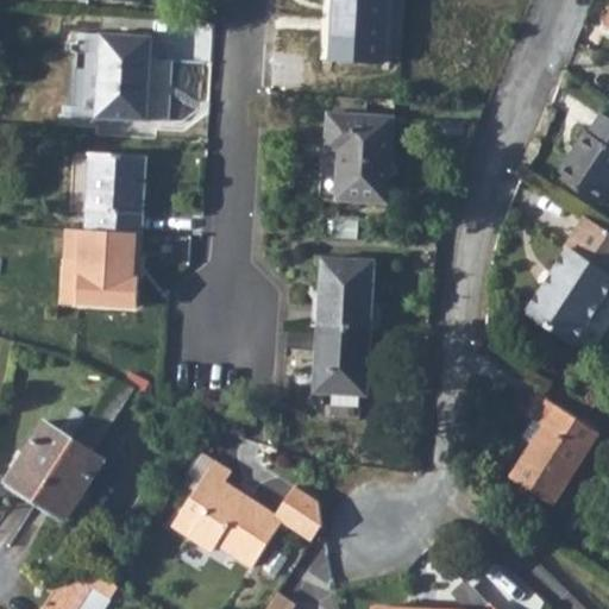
[(336,0),(333,58),(383,61),(387,10),(385,0),(336,0)]
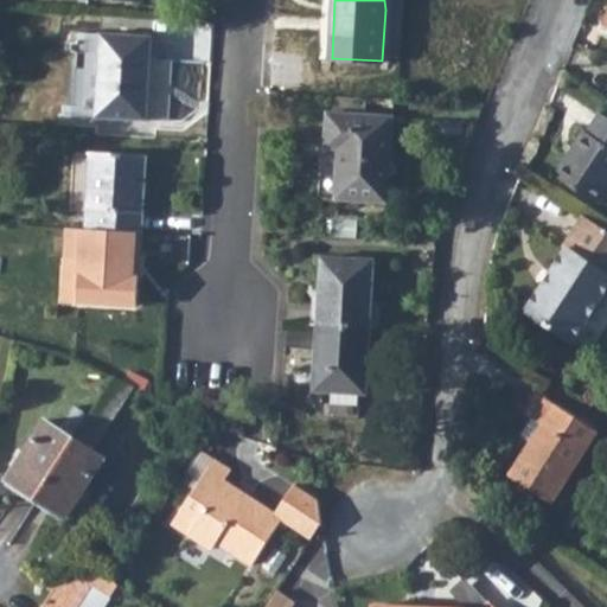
[(101,34),(96,116),(147,119),(152,37),(101,34)]
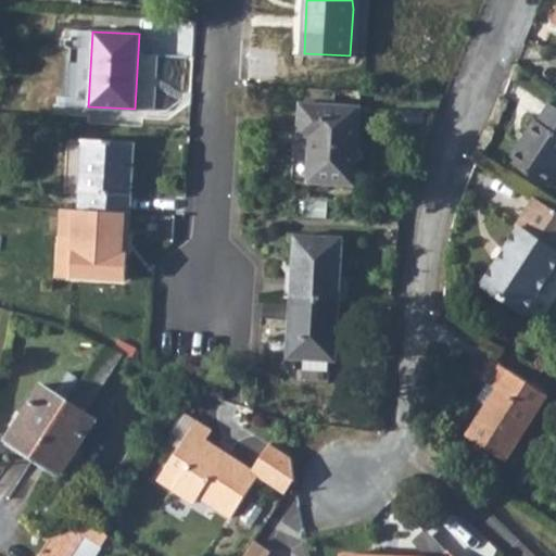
[(302,101),(298,175),(310,176),(310,180),(356,182),(361,104),(302,101)]
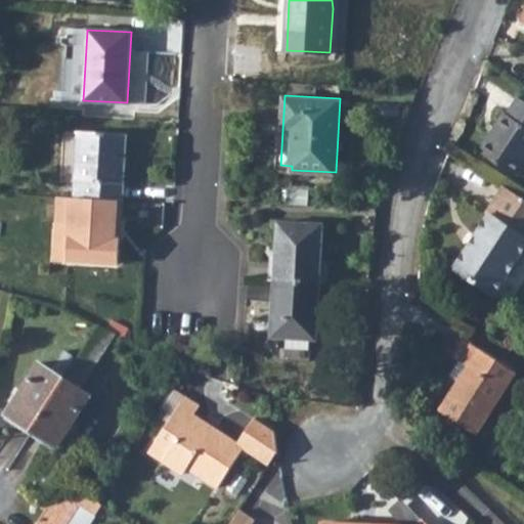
[(504,115),(479,153),(516,177),(523,164),(523,102),(517,98),(506,116),(504,115)]
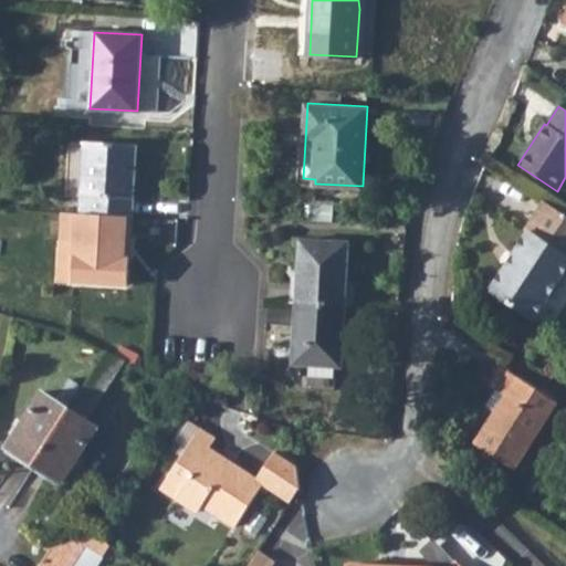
[(82,140),(77,211),(87,211),(132,215),(135,144),(82,140)]
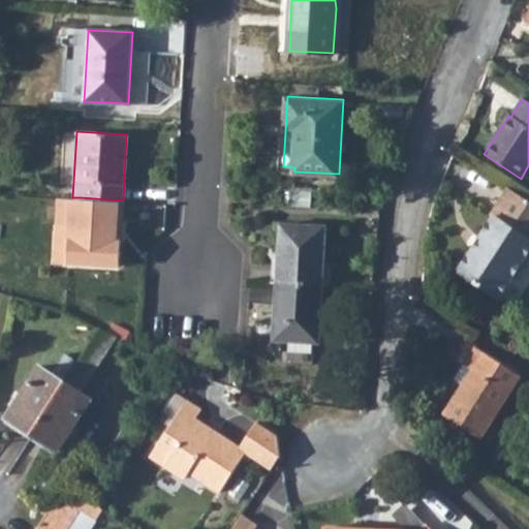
[(528,246),(528,200),(505,186),(489,212),(492,214),(478,235),(480,237),(472,249),(470,248),(457,270),(497,296),(509,277),(517,278),(524,267),(521,258),(528,246)]
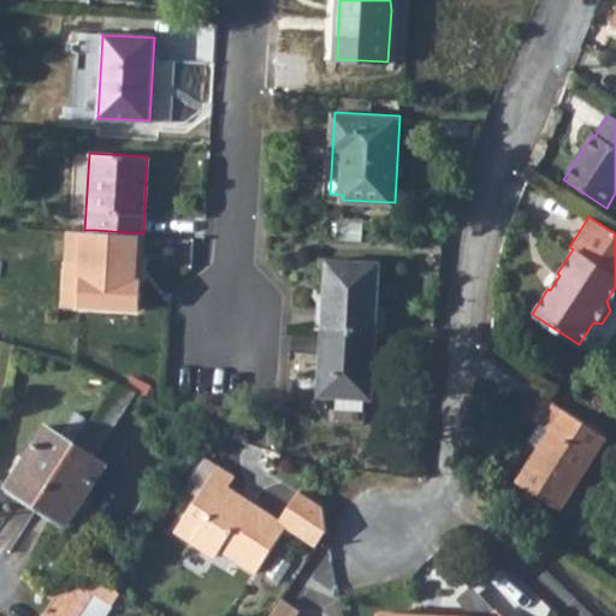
[(143,234),(95,230),(92,290),(73,290),(73,306),(105,307),(106,291),(141,292),(143,234)]
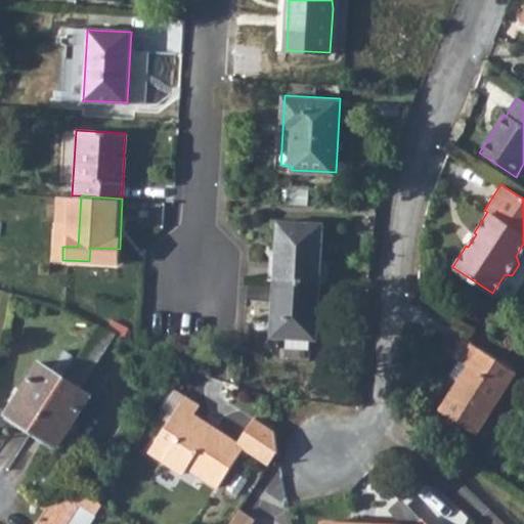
[(278,223),(274,281),(320,284),(323,225),(278,223)]
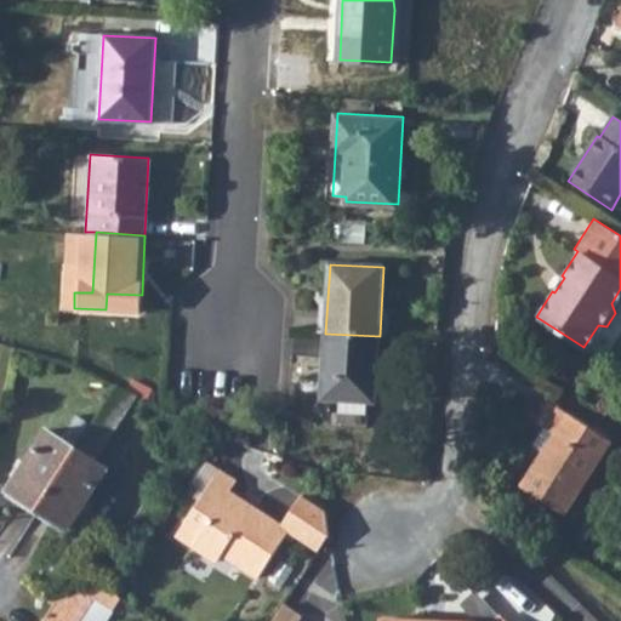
[(380,336),(325,334),(324,368),(328,369),(326,402),(376,404),(380,336)]
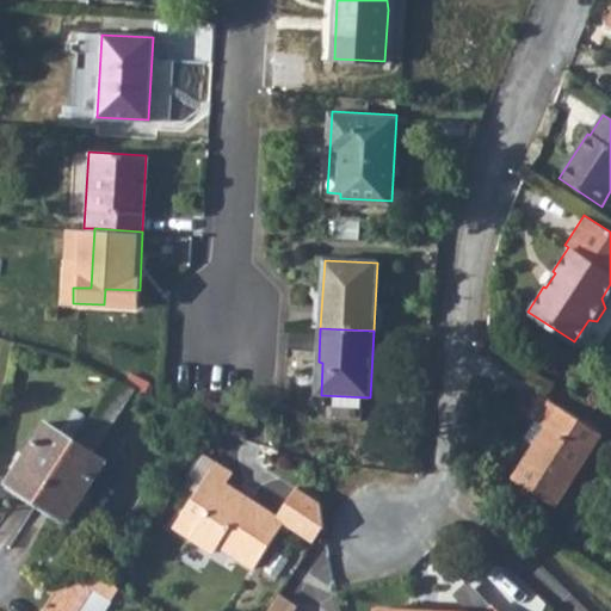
[(525,415),(535,420),(545,430),(535,448),(514,479),(557,507),(603,436),(541,394),(525,415)]
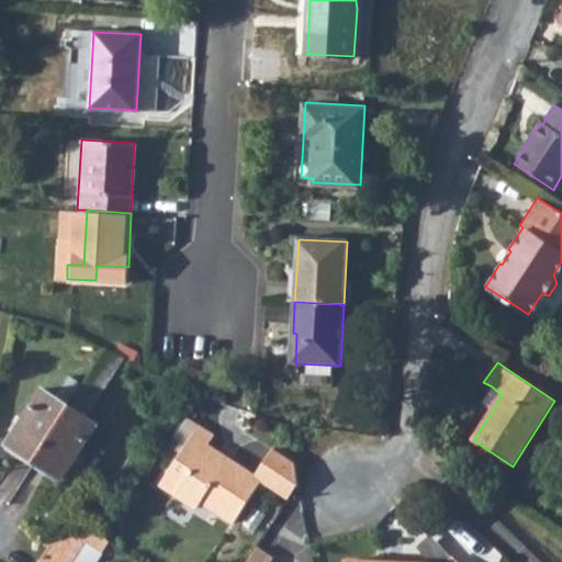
[(0,430),(0,442),(33,464),(69,405),(33,382),(0,430)]
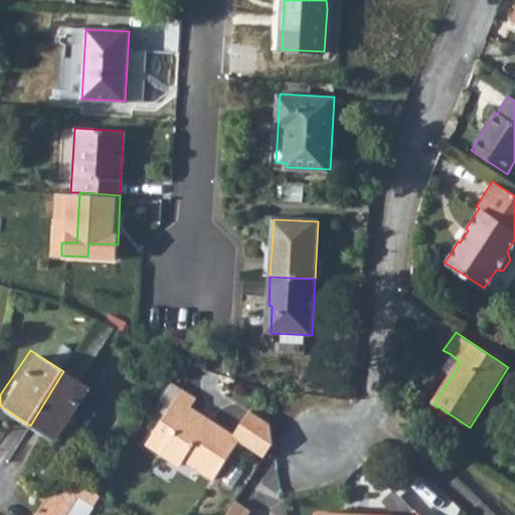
[(451,354),(441,369),(451,377),(460,362),(451,354)]
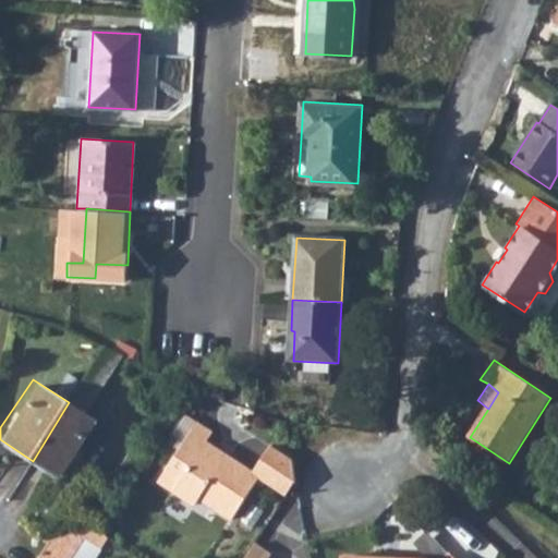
[(69,402),(33,461),(61,477),(98,420),(69,402)]
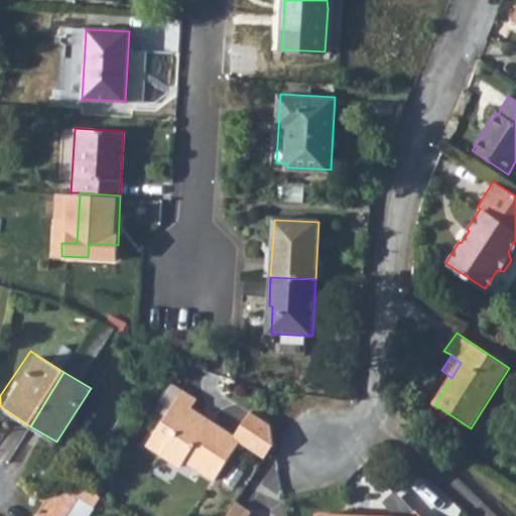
[(241,439),(265,455),(273,443),(269,422),(248,409),(232,434),(210,421),(209,422),(188,410),(197,399),(182,389),(176,398),(174,396),(156,417),(142,444),(179,466),(187,456),(202,466),(200,470),(215,479),(241,439)]
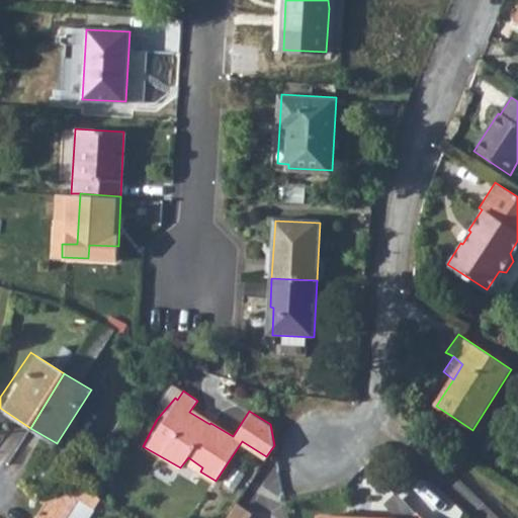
[(47,503),(37,517),(39,517),(67,517),(85,489),(84,489),(47,503)]
